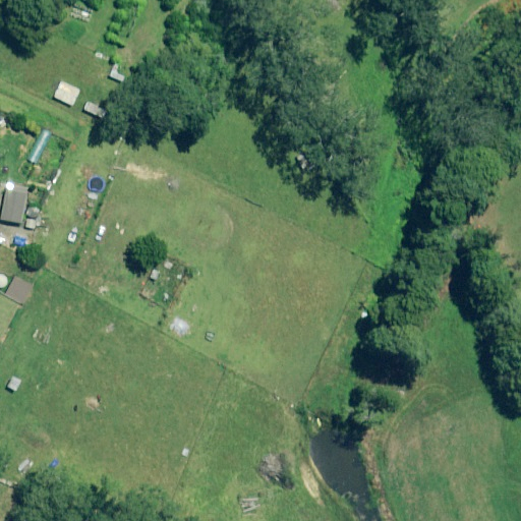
[(126,71),(113,65),(108,76),(121,82),(126,71)]
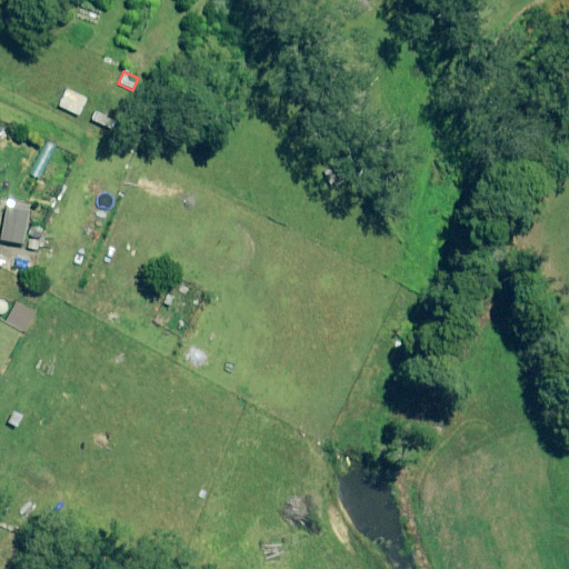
[(87,98),(67,89),(59,107),(79,116),(87,98)]
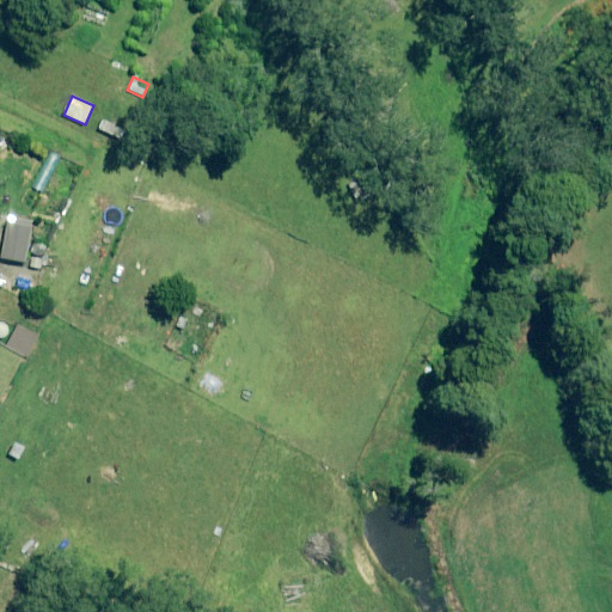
[(118,124),(102,117),(97,130),(112,138),(118,124)]
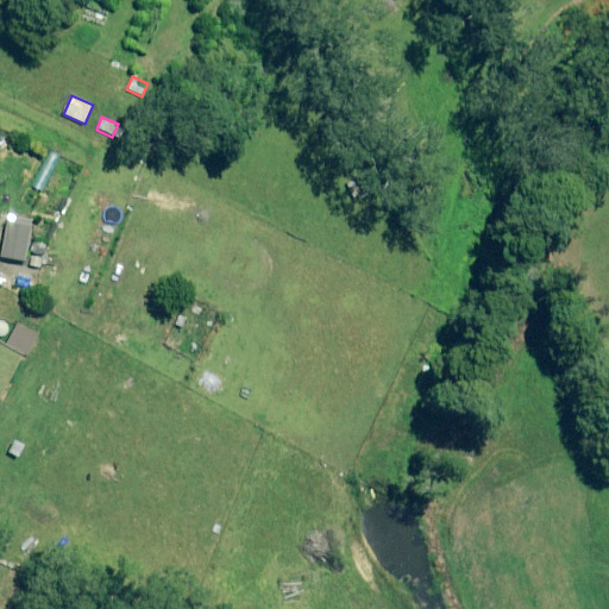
[(32,221),(8,217),(0,257),(24,262),(32,221)]
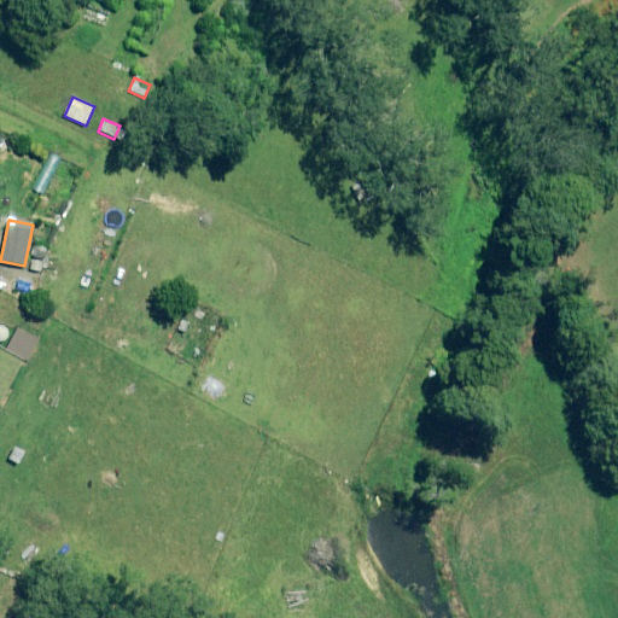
[(51,245),(35,242),(31,256),(48,258),(51,245)]
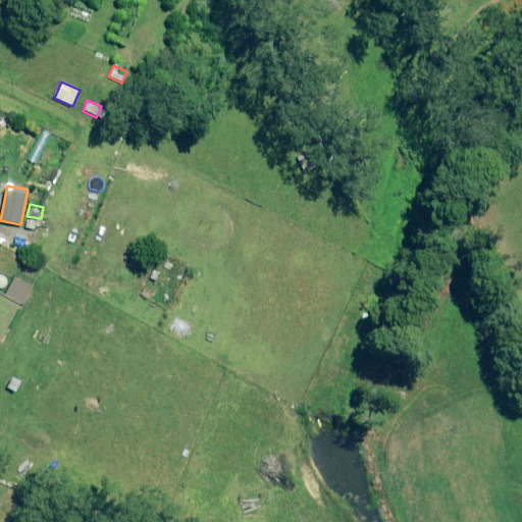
[(21,380),(10,375),(6,387),(16,393),(21,380)]
